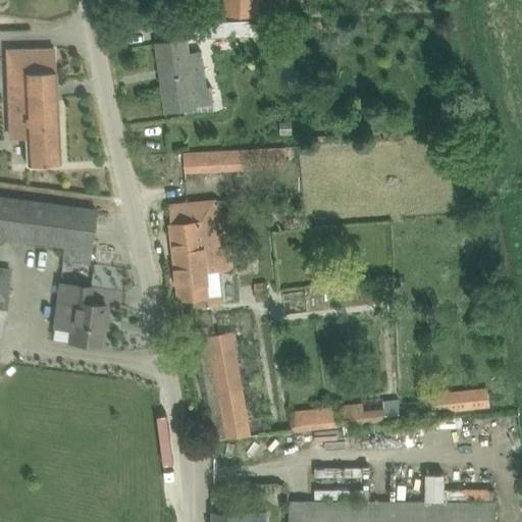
[(225,0),(225,15),(258,16),(258,0),(225,0)]
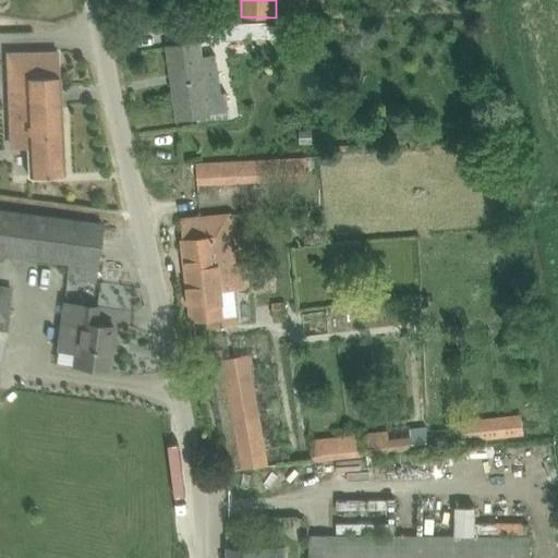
[(247,22),(208,23),(209,41),(249,39),(286,37),(286,24),(267,25),(267,22),(247,23),(247,22)]
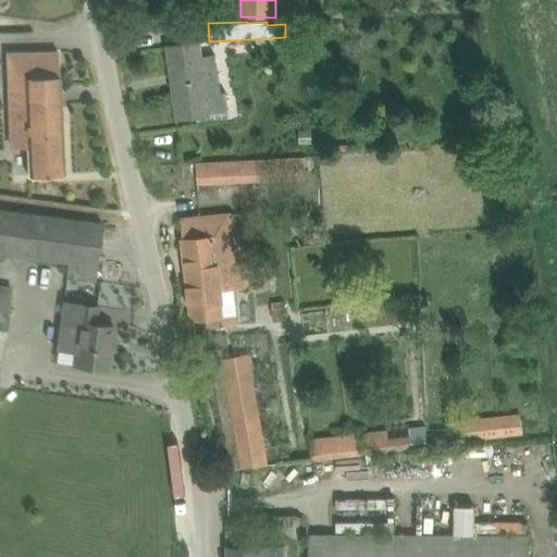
[(177,119),(199,116),(211,114),(211,112),(229,110),(226,91),(221,93),(215,53),(205,56),(202,41),(168,47),(177,119)]
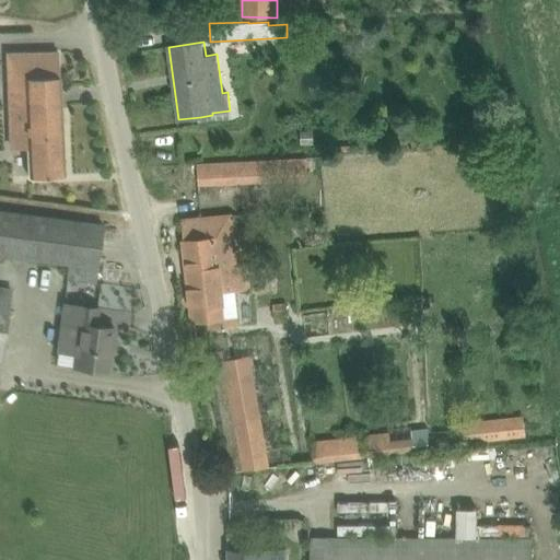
[(59,53),(24,55),(4,55),(4,77),(9,77),(11,146),(27,146),(28,176),(65,175),(59,53)]
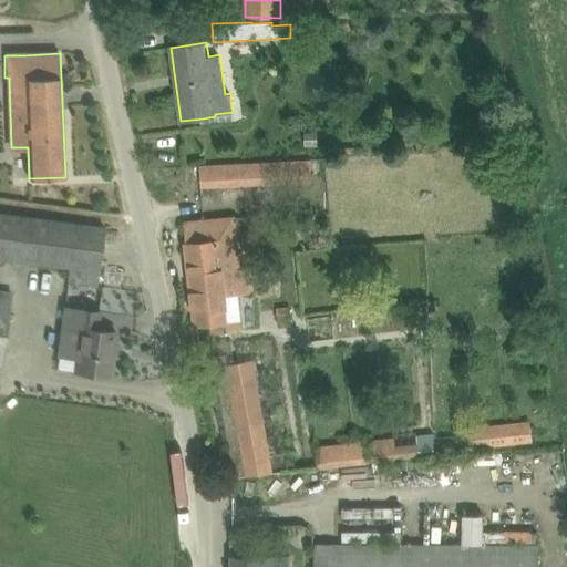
[(200,166),(202,188),(311,181),(310,158),(200,166)]
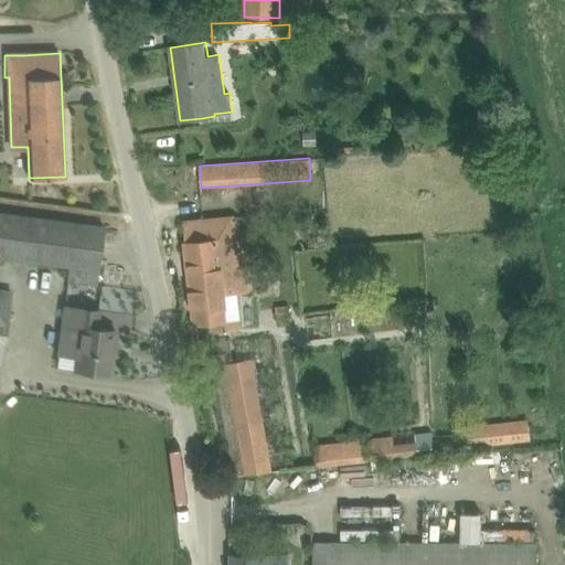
[(0,212),(0,256),(98,270),(104,226),(0,212)]
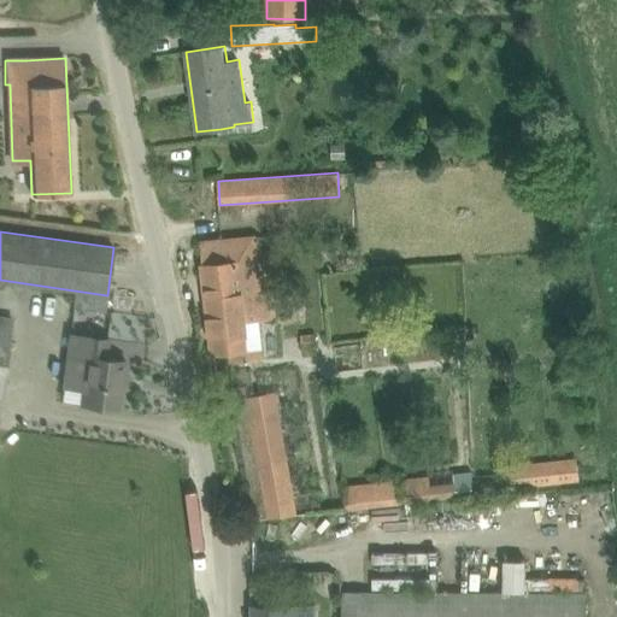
[(200,242),(213,353),(250,348),(263,347),(260,322),(277,319),(274,287),(254,289),(250,236),(200,242)]
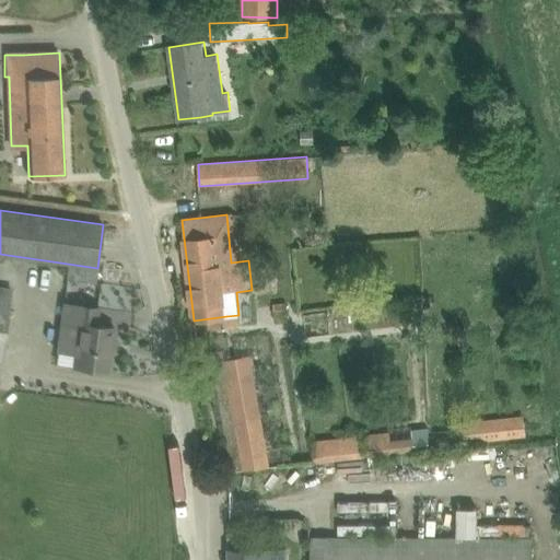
[(0,362),(2,363),(12,288),(0,286),(0,362)]
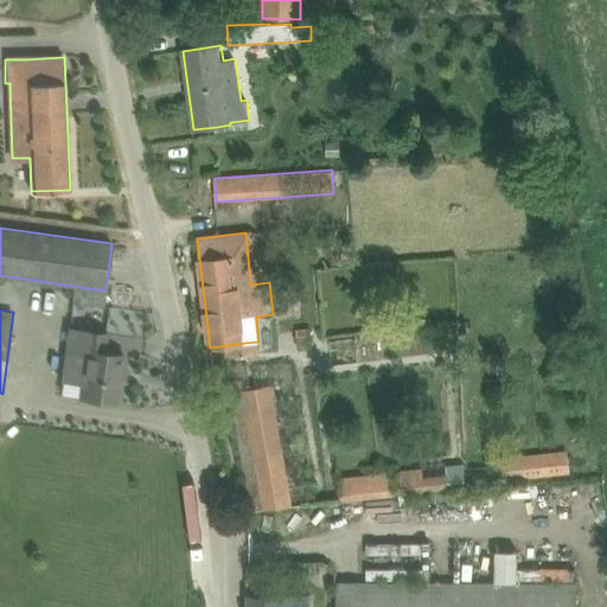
[(81,384),(80,397),(117,402),(125,356),(104,352),(107,333),(68,328),(61,381),(81,384)]
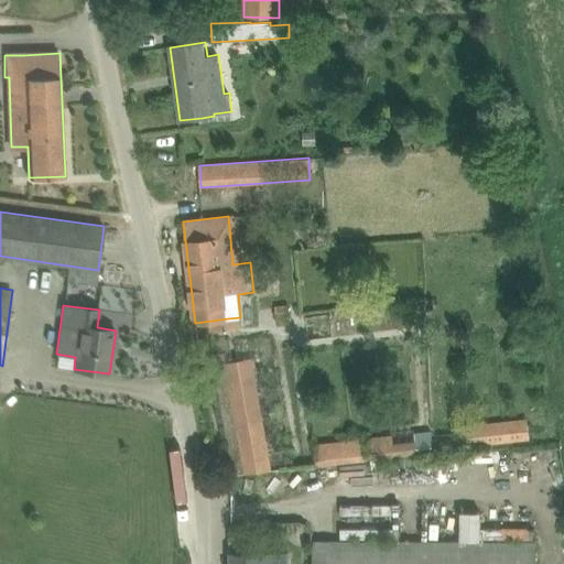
[(208,365),(214,365),(232,475),(273,469),(252,357),(225,362),(224,353),(206,355),(208,365)]
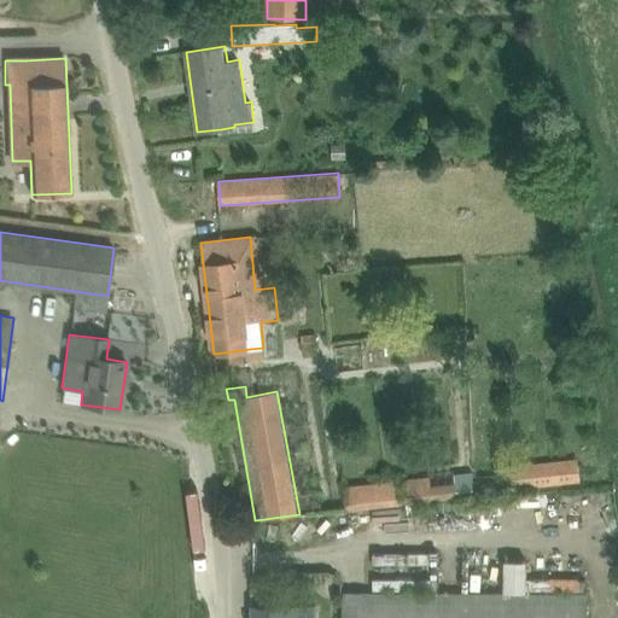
[(499,474),(500,490),(581,481),(579,465),(499,474)]
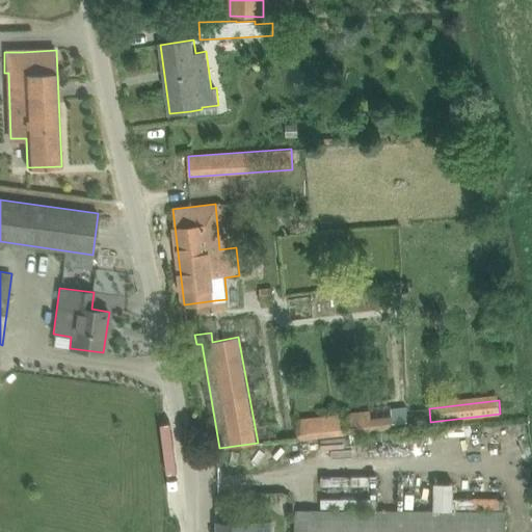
[(392,407),(392,416),(394,429),(407,427),(407,406),(392,407)]
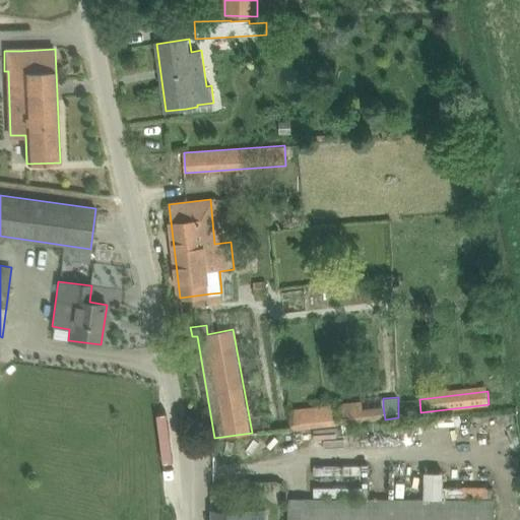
[(364,421),(385,419),(383,406),(363,408),(362,401),(335,404),(335,409),(337,425),(364,421)]
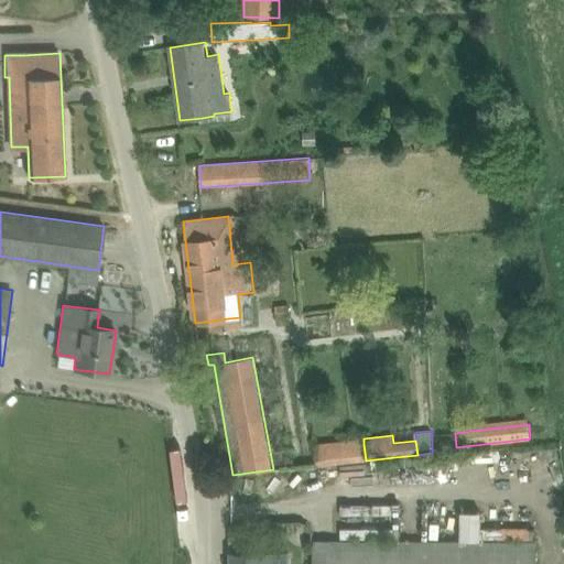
[(364,437),(314,443),(316,466),(366,461),(364,437)]
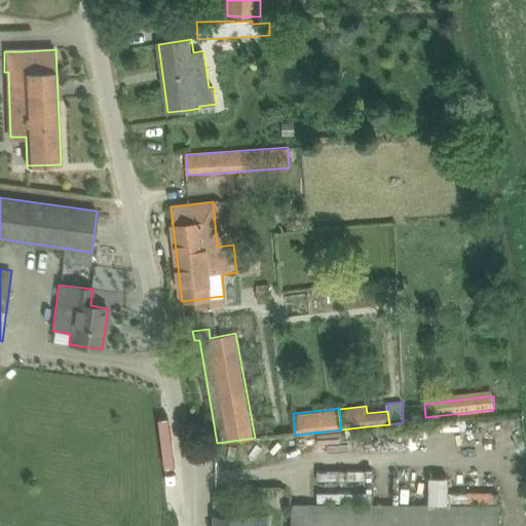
[(162,475),(171,475),(168,440),(161,440),(162,475)]
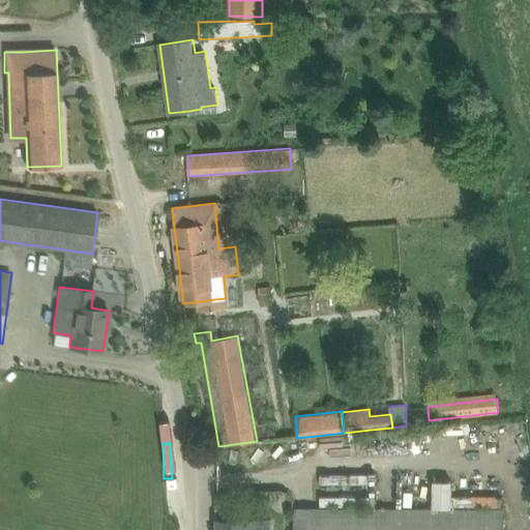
[(294,529),(503,529),(504,507),(295,506),(294,529)]
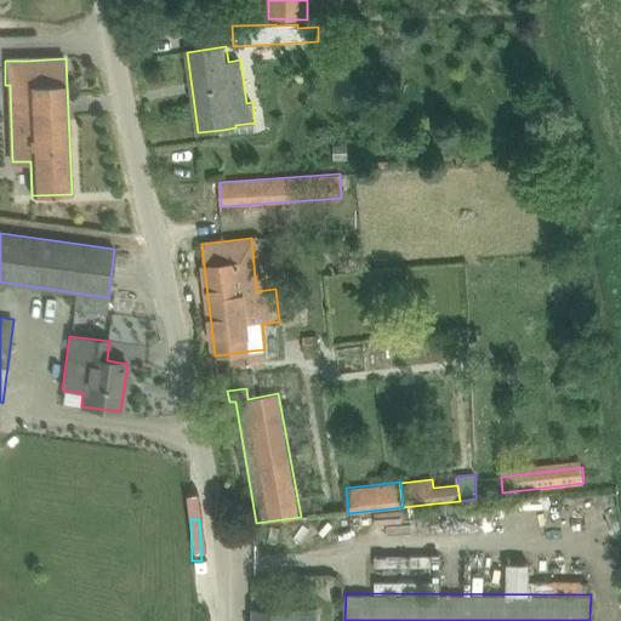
[(254,620),(317,620),(317,608),(255,608),(254,620)]
